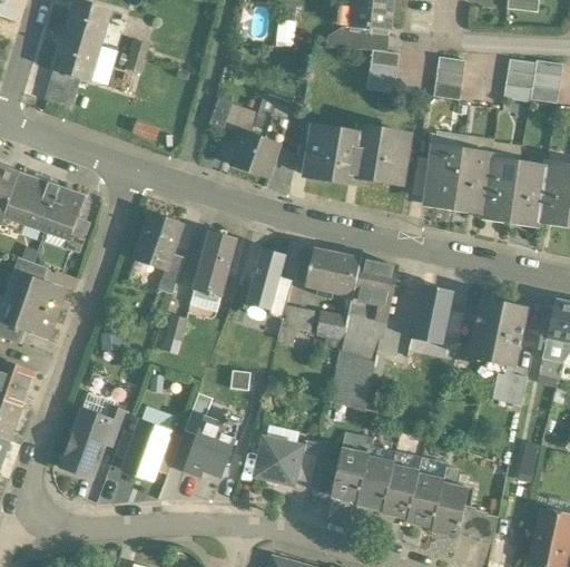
[(111,9),(82,0),(74,0),(64,33),(101,45),(111,9)]
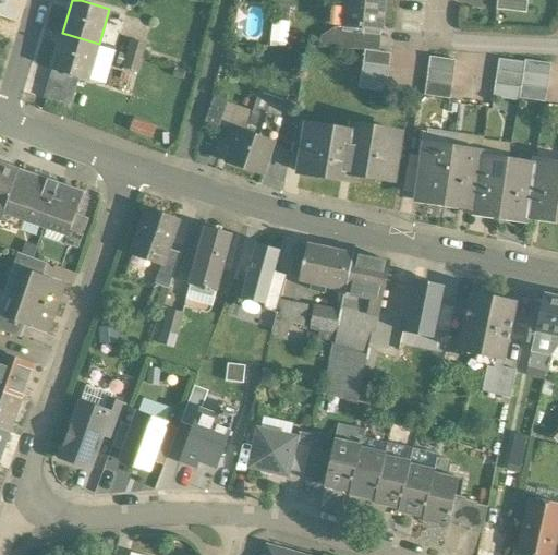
[(346,0),(343,25),(349,25),(384,28),(386,0),(346,0)]
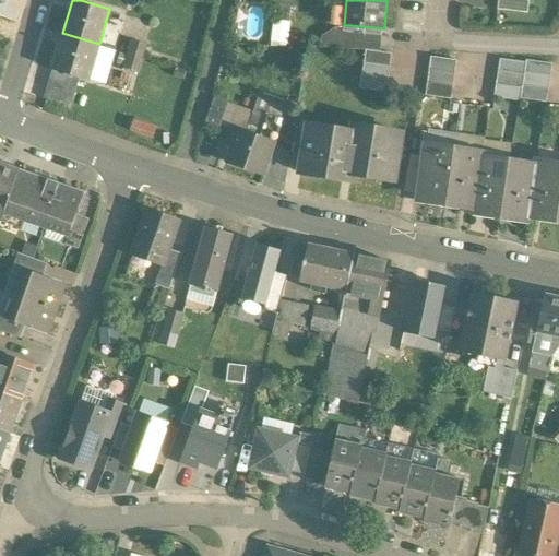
[(499,0),(498,8),(527,11),(530,0),(499,0)]
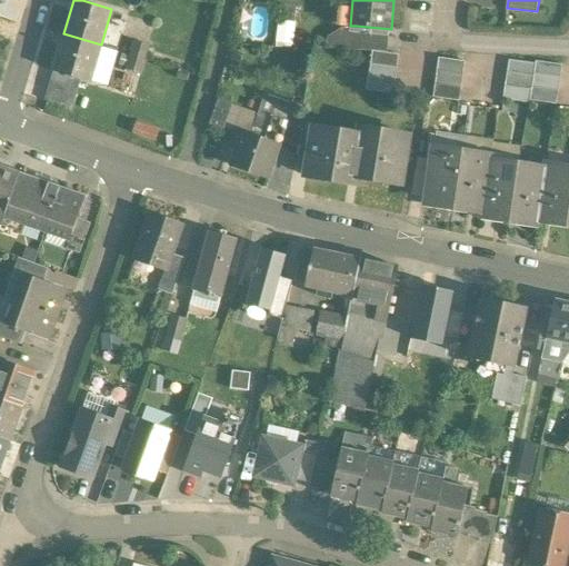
[(298,3),(281,2),(280,18),(296,19),(298,3)]
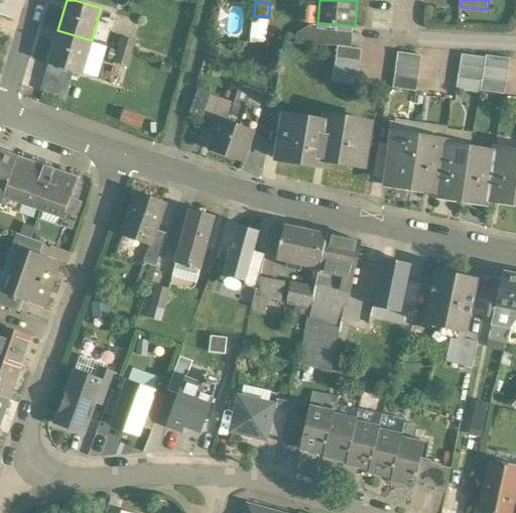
[(353,45),(355,26),(323,23),(321,44),(353,45)]
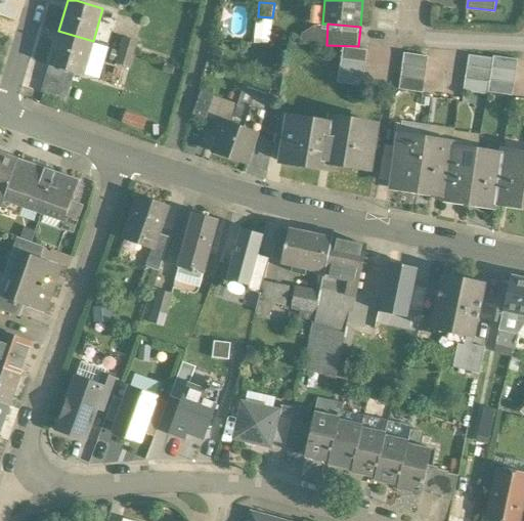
[(93,41),(58,31),(48,62),(52,63),(75,70),(84,73),(93,41)]
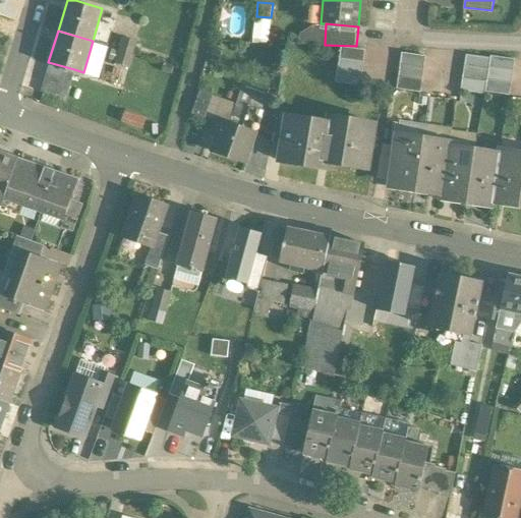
[(137,40),(123,36),(119,49),(133,53),(137,40)]
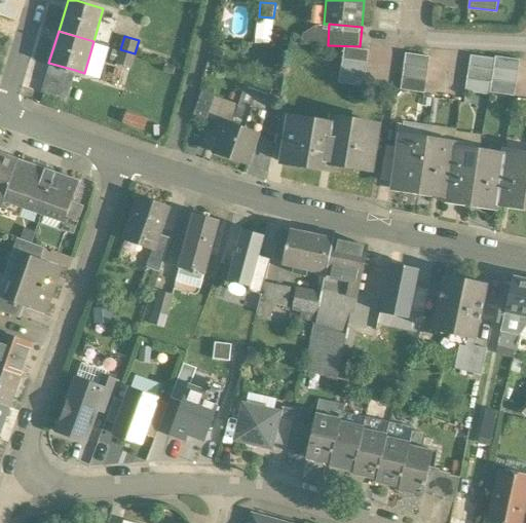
[(368,49),(344,46),(342,58),(367,62),(368,49)]
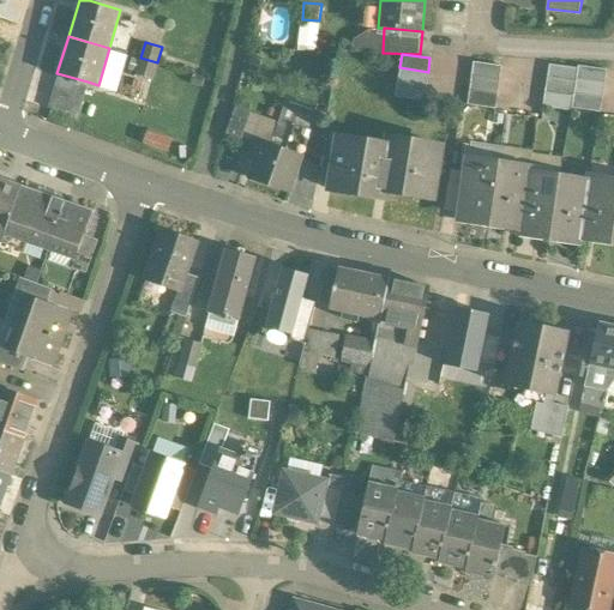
[(157,62),(140,58),(136,72),(152,77),(157,62)]
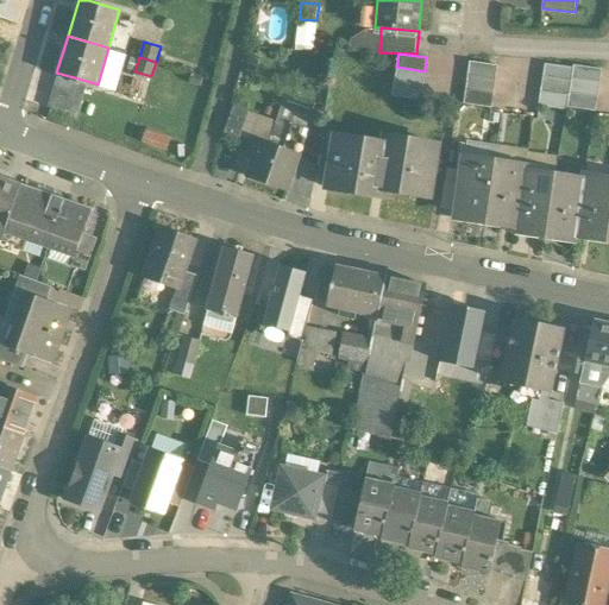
[(497,64),(470,61),(468,75),(495,79),(497,64)]
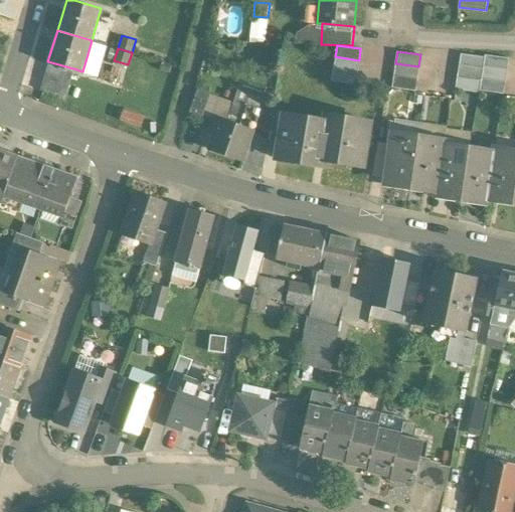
[(484,56),(460,53),(459,65),(482,68),(483,65),(484,56)]
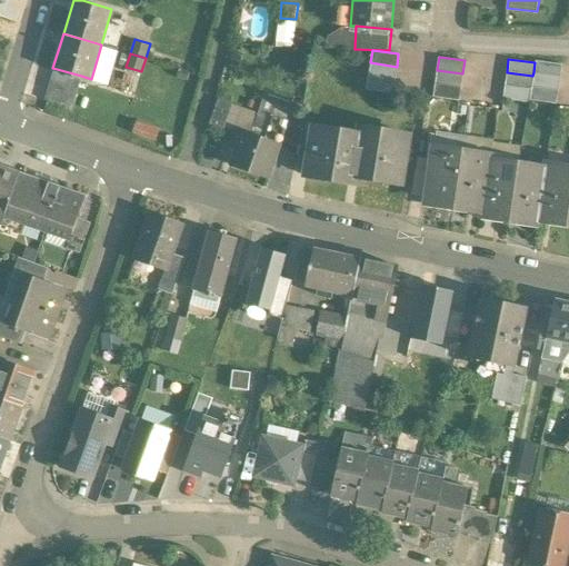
[(561,63),(535,59),(535,62),(533,72),(560,76),(561,63)]
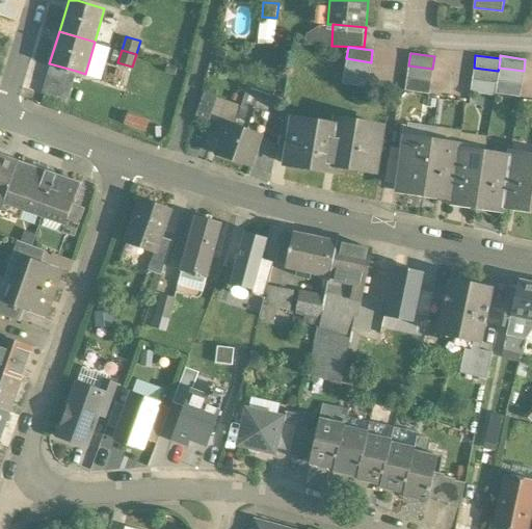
[(371,62),(346,58),(344,71),(369,75),(371,62)]
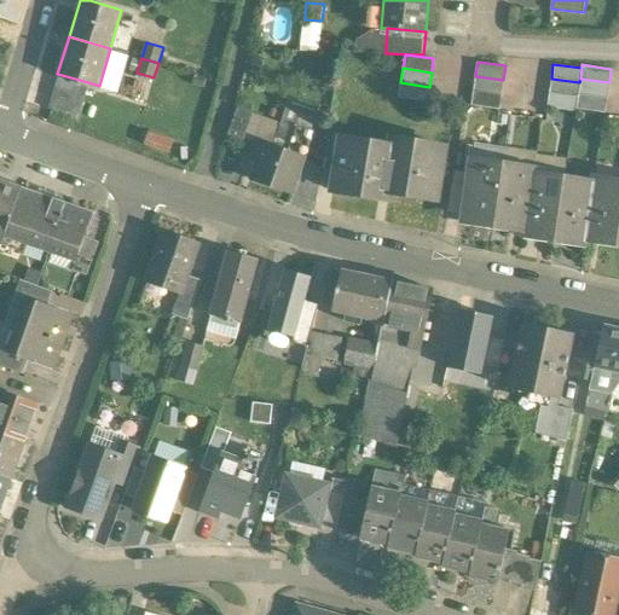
[(88,82),(62,75),(52,108),(79,115),(88,82)]
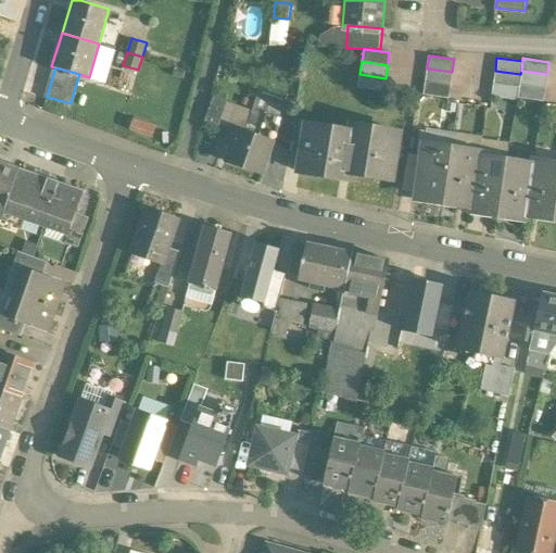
[(452,72),(427,68),(425,82),(451,85),(452,72)]
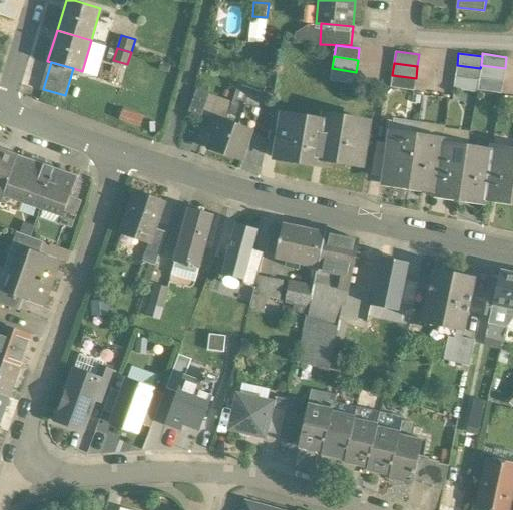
[(480,68),(457,65),(455,76),(479,79),(479,77),(480,68)]
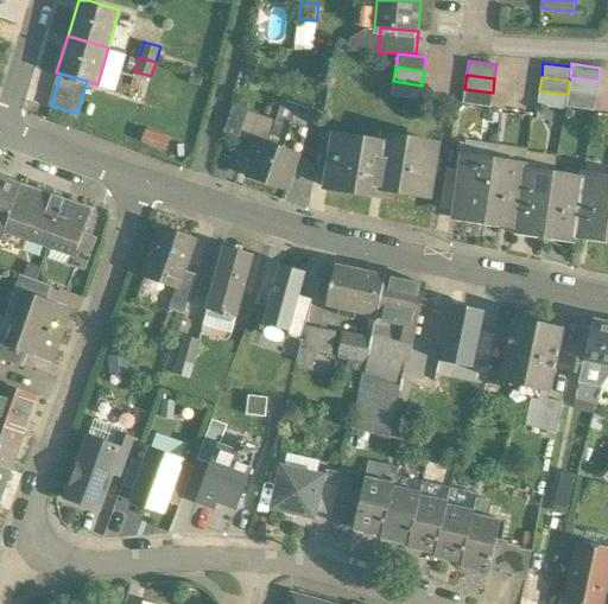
[(599,81),(570,77),(569,81),(568,91),(596,96),(599,81)]
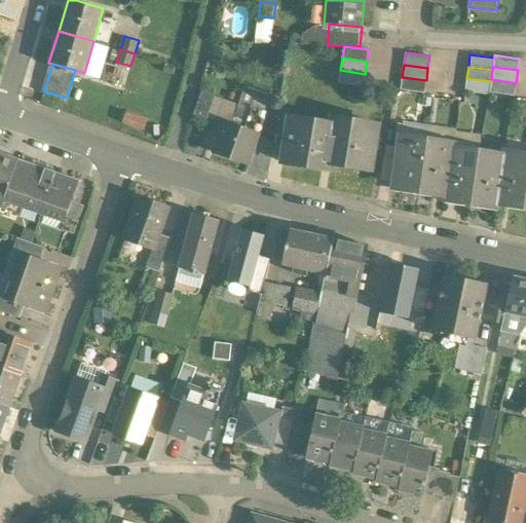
[(365,74),(340,70),(339,82),(363,85),(365,74)]
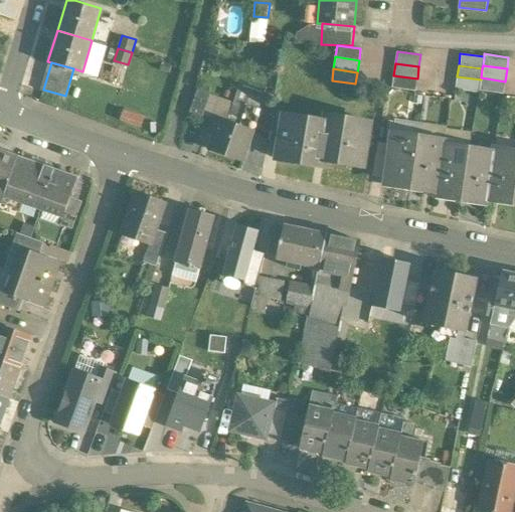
[(417,78),(393,75),(391,87),(415,90),(417,78)]
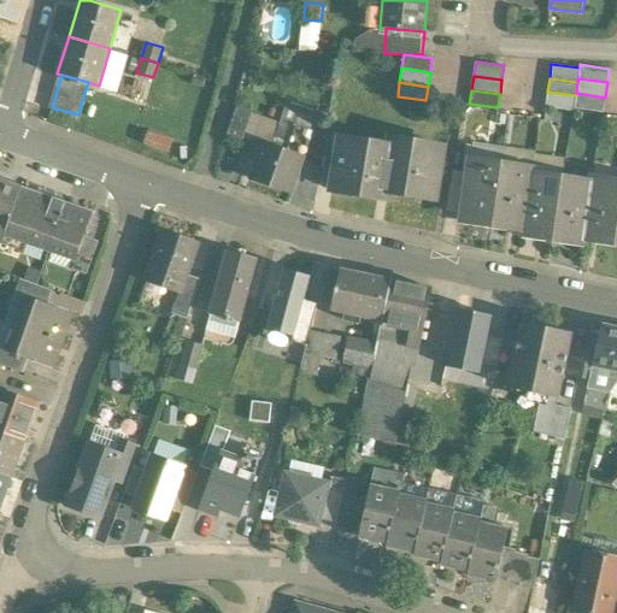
[(576,95),(547,92),(545,106),(574,110),(574,107),(576,95)]
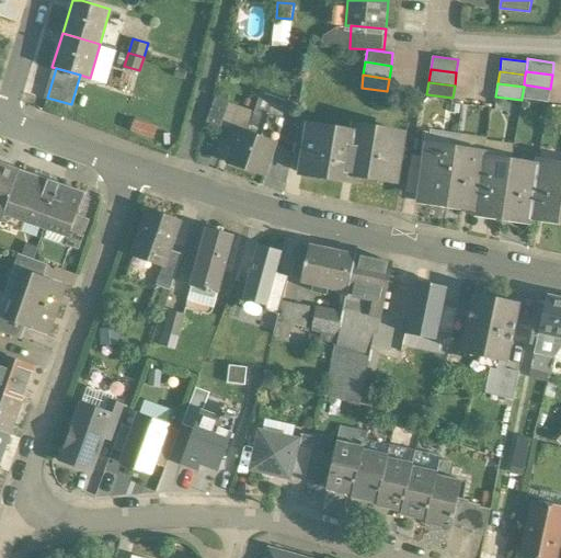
[(550,89),(524,84),(524,87),(522,98),(549,102),(550,89)]
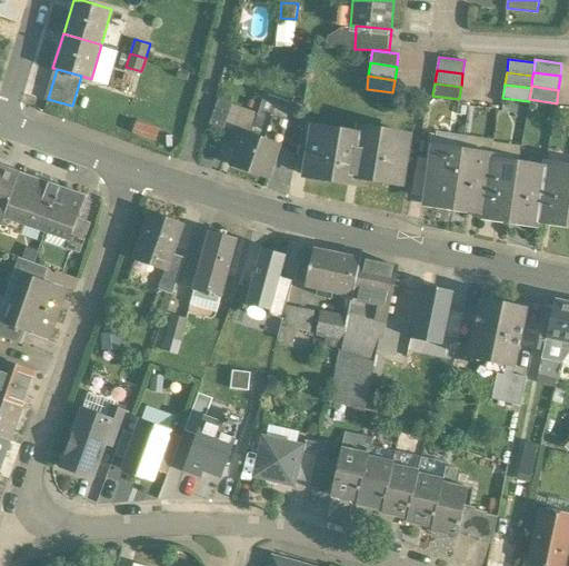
[(207,126),(233,136),(236,128),(270,140),(276,125),(285,128),(293,105),(272,97),(266,115),(216,97),(207,126)]
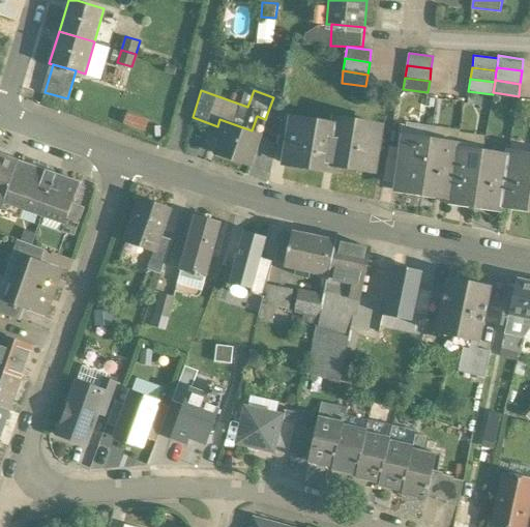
[(149,116),(127,110),(123,121),(145,127),(149,116)]
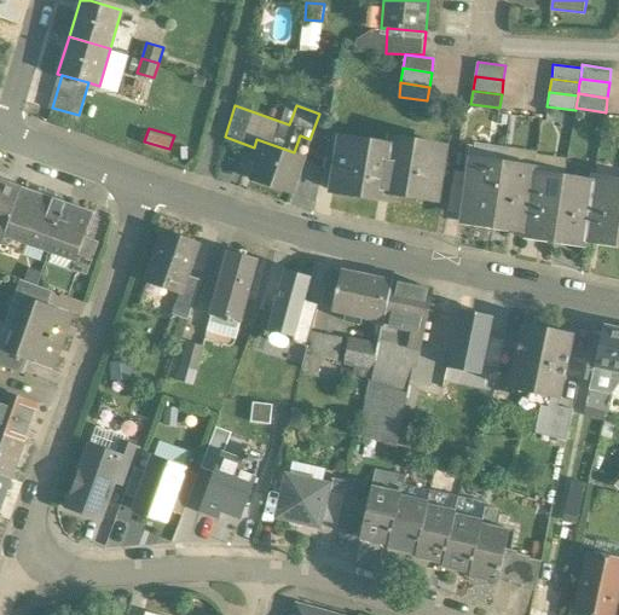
[(444,145),(392,137),(391,145),(341,137),(333,190),(391,199),(392,191),(435,198),(444,145)]
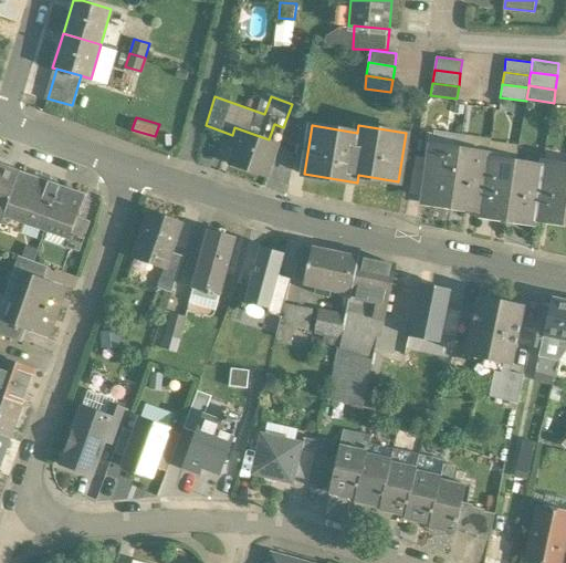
[(269,139),(234,127),(232,135),(228,144),(236,146),(229,162),(266,176),(269,171),(280,144),(269,139)]
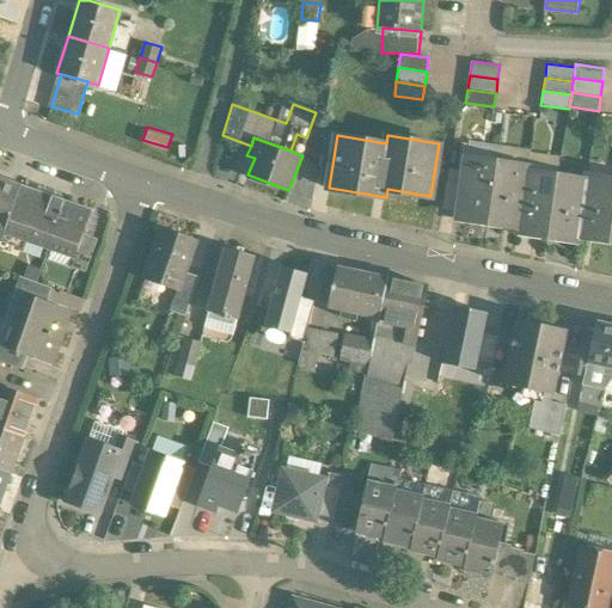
[(318,161),(303,155),(291,185),(313,194),(318,161)]
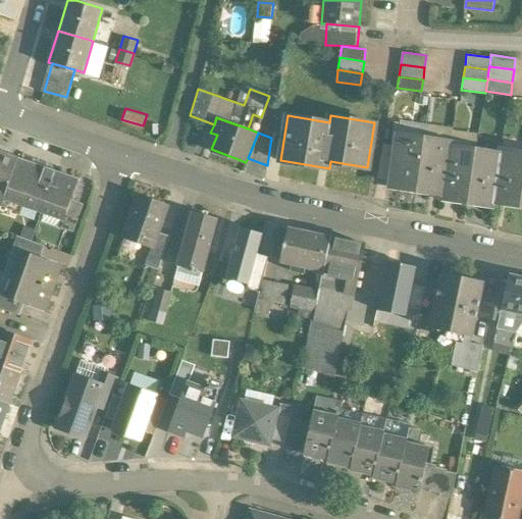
[(424,139),(398,135),(390,184),(416,188),(424,139)]
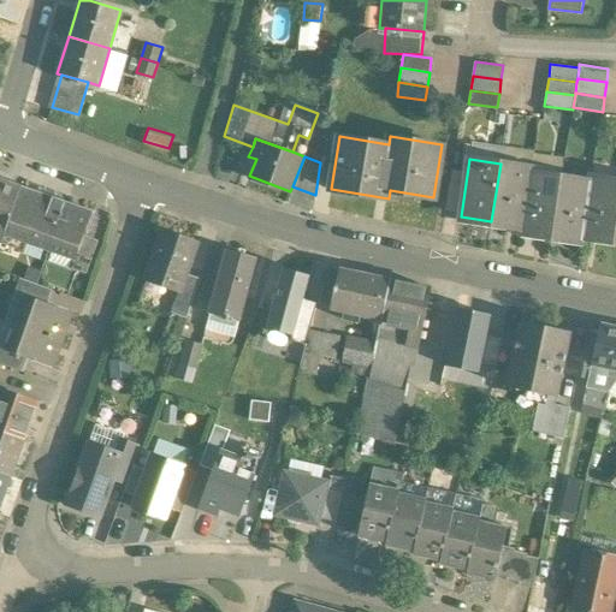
[(529,167),(501,164),(491,221),(515,225),(516,230),(521,230),(529,172),(529,167)]
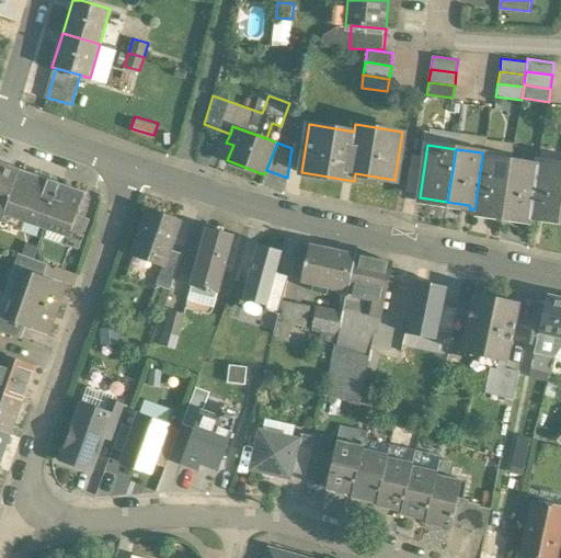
[(511,161),(482,157),(474,209),(495,213),(497,218),(502,218),(511,161)]
